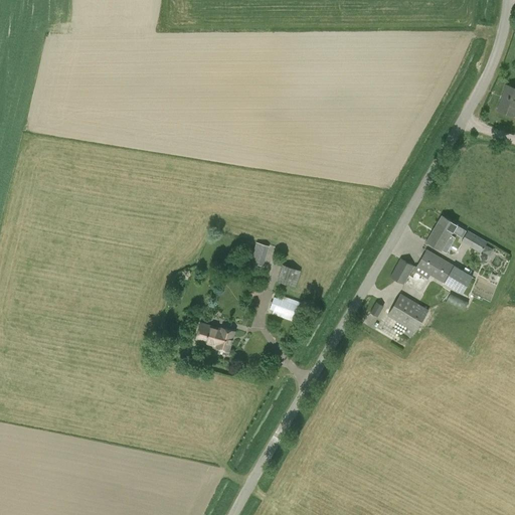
[(514,88),(506,86),(497,110),(514,116),(514,114),(514,88)]
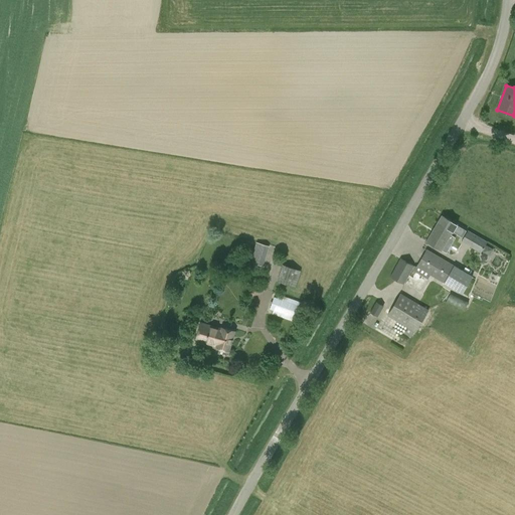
[(441,249),(456,224),(442,216),(426,241),(441,249)]
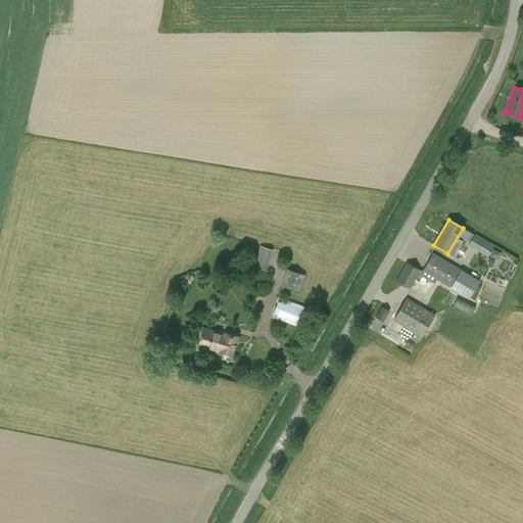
[(469,245),(488,256),(494,245),(475,234),(469,245)]
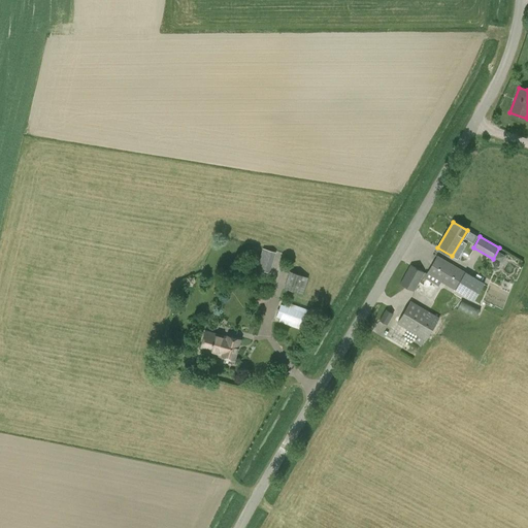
[(275,253),(262,249),(256,268),(269,272),(275,253)]
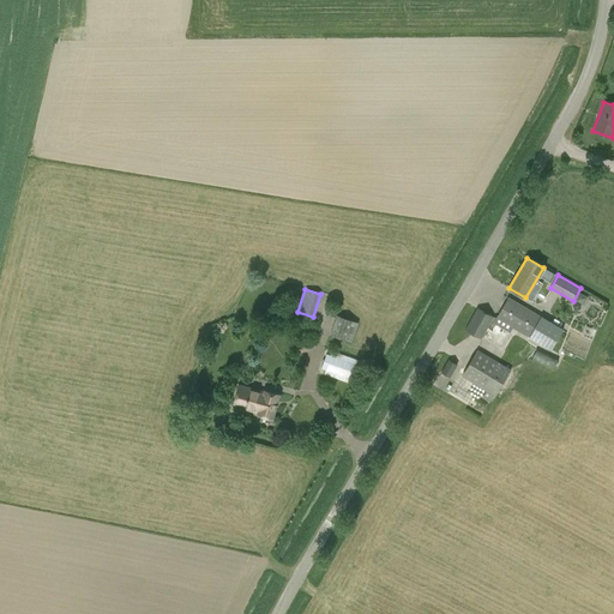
[(576,299),(584,304),(589,296),(581,292),(576,299)]
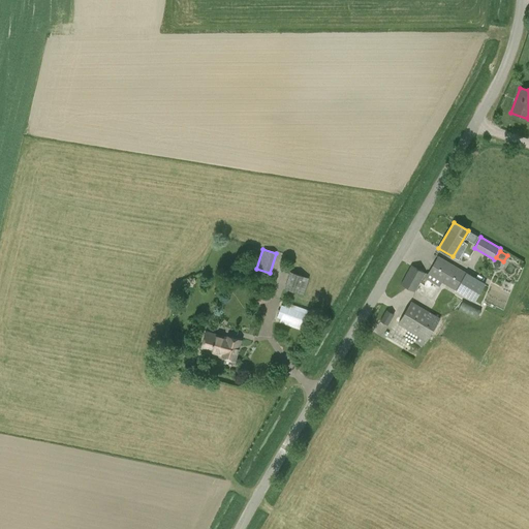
[(474,302),(486,284),(438,255),(428,273),(474,302)]
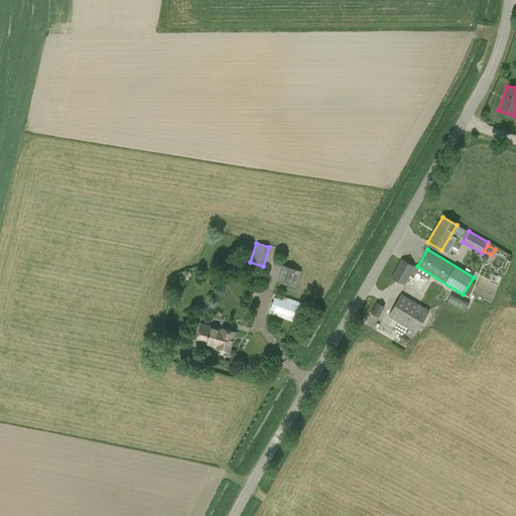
[(405,284),(414,266),(401,259),(390,277),(405,284)]
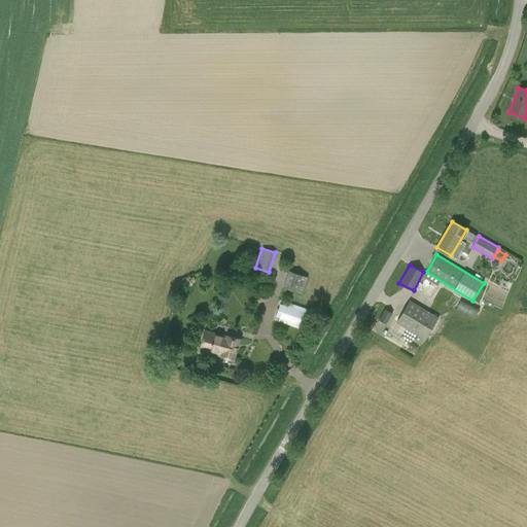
[(302,293),(307,277),(290,272),(285,288),(302,293)]
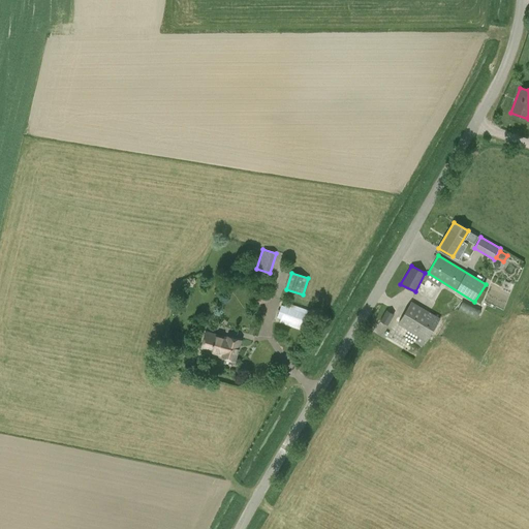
[(440,318),(411,301),(398,323),(418,337),(415,342),(422,346),(426,340),(427,341),(440,318)]
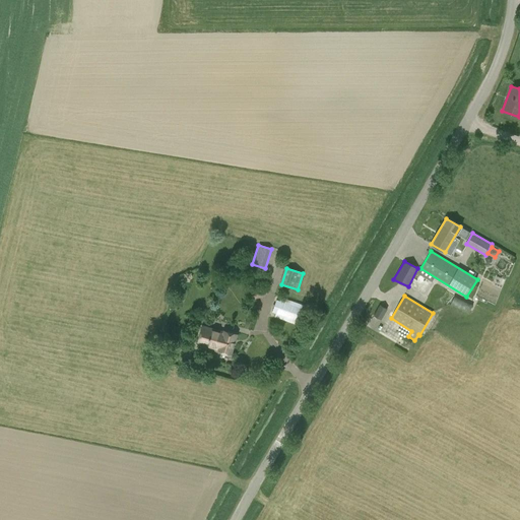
[(451,304),(469,313),(473,305),(455,296),(451,304)]
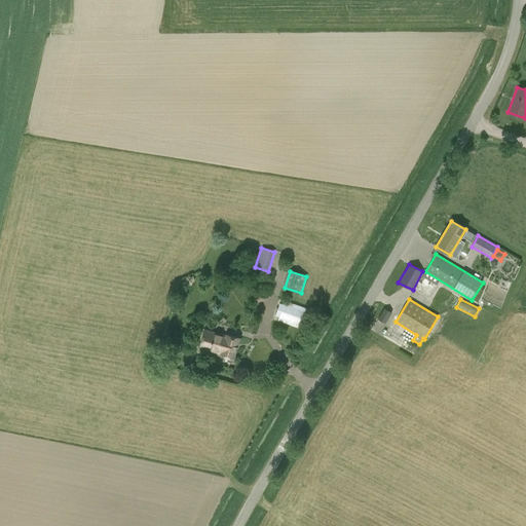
[(304,330),(310,310),(285,301),(284,304),(279,303),(275,315),(279,317),(277,321),(304,330)]
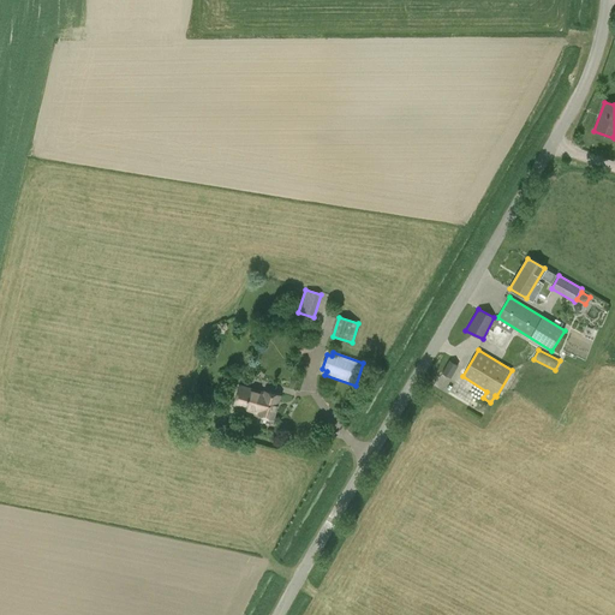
[(458,366),(448,360),(442,372),(452,377),(458,366)]
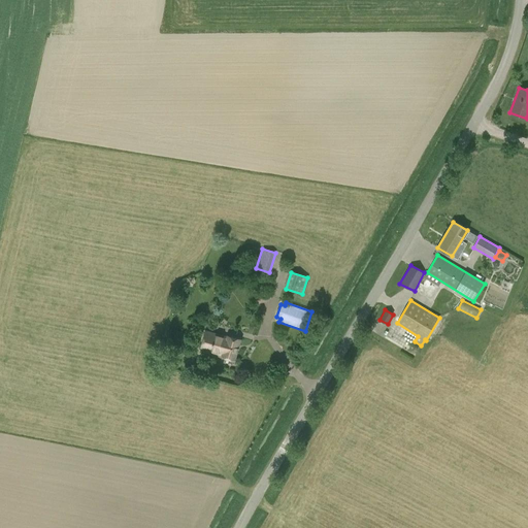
[(201,349),(223,355),(222,356),(234,360),(240,340),(228,336),(227,337),(206,332),(201,349)]
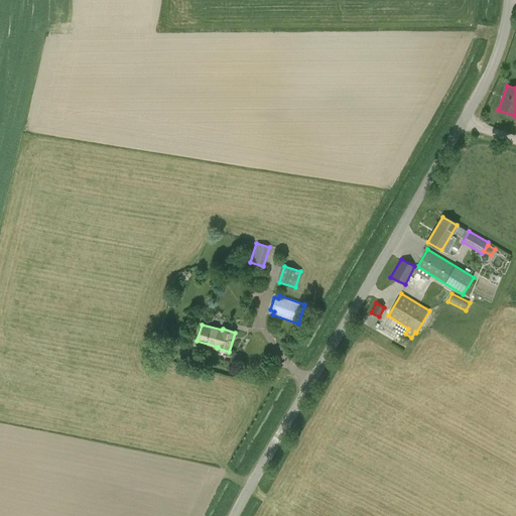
All buildings are outlined.
